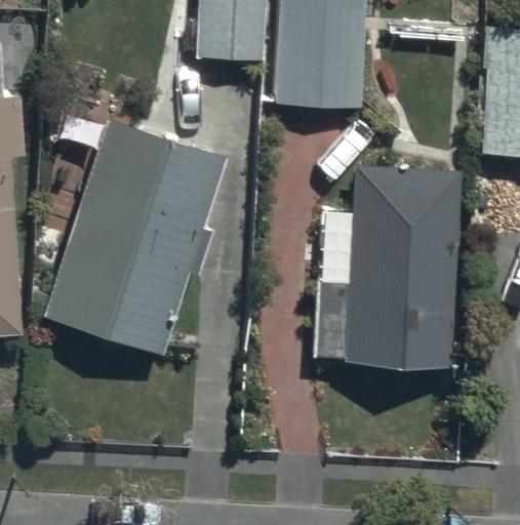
[(262,0),(201,0),(200,59),(261,61),(262,0)]
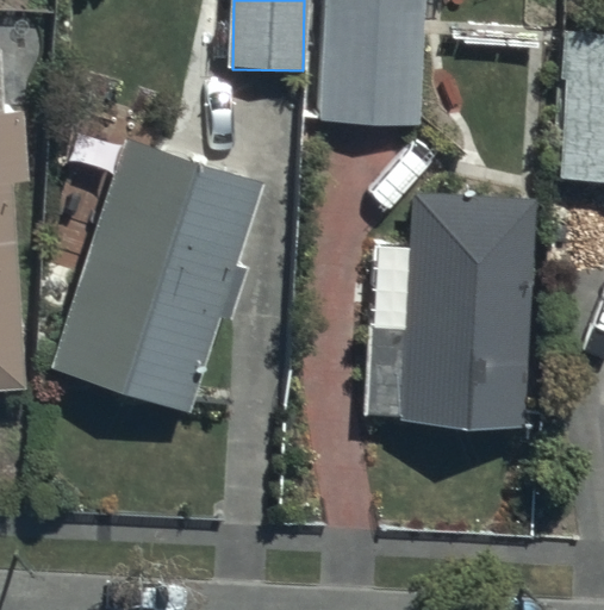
[(424,0),(323,0),(321,119),(421,123),(424,0)]
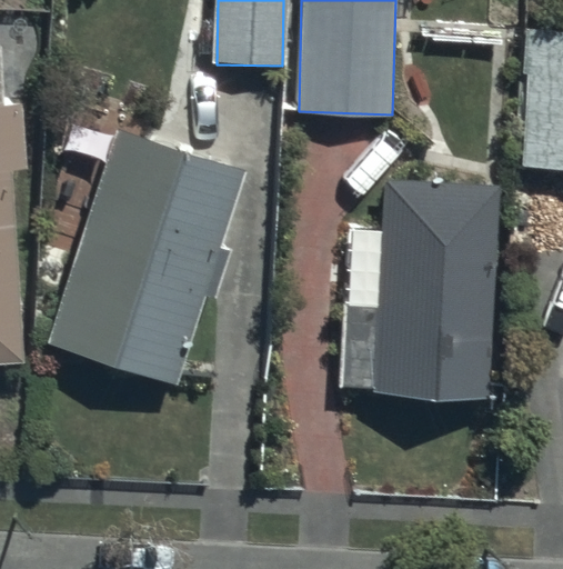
[(562,32),(532,30),(522,167),(562,170),(562,32)]
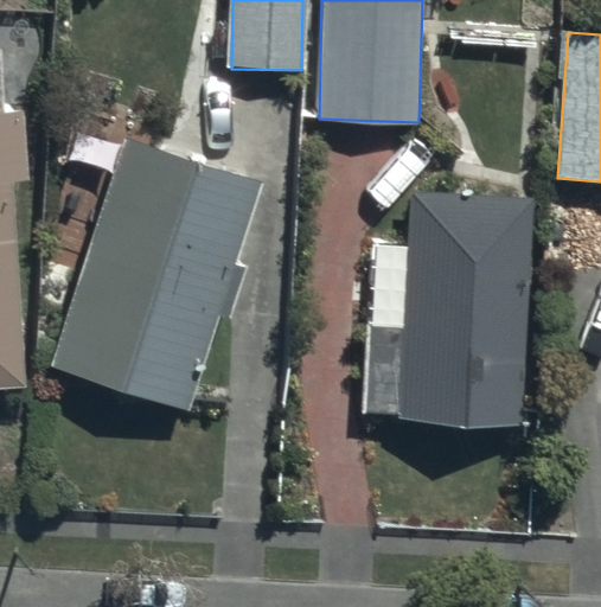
[(0,390),(23,390),(14,183),(29,181),(26,109),(6,109),(4,51),(0,51),(0,390)]
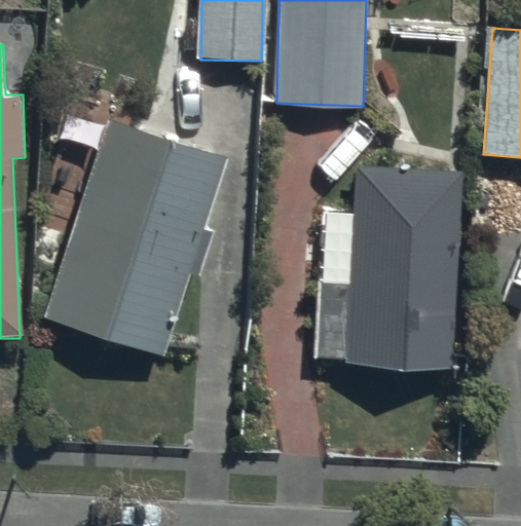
[(111,117),(40,314),(157,357),(228,159),(111,117)]
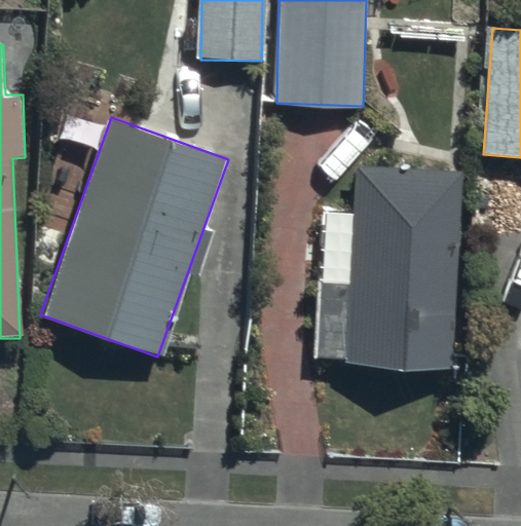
[(456,174),(354,172),(351,285),(321,285),(320,361),(346,362),(346,369),(452,371),(456,174)]
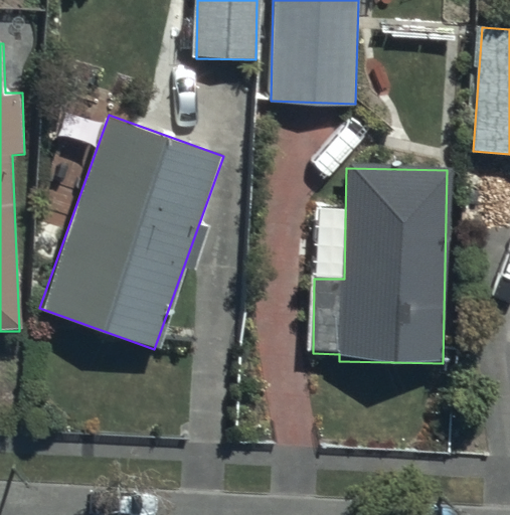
All buildings are outlined.
